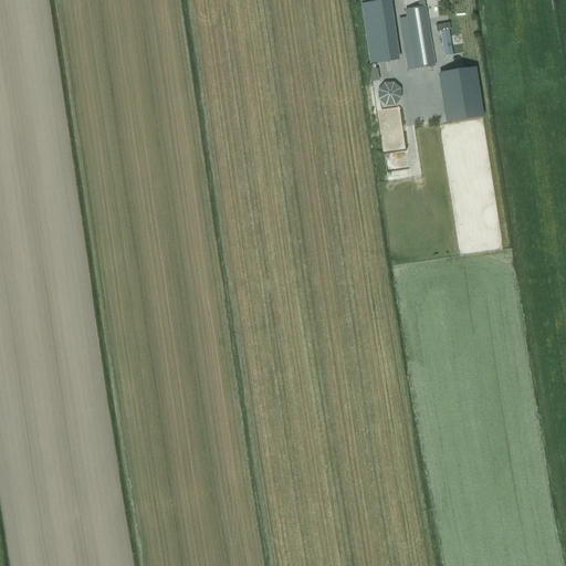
[(387,0),(360,4),(369,65),(396,61),(387,0)]
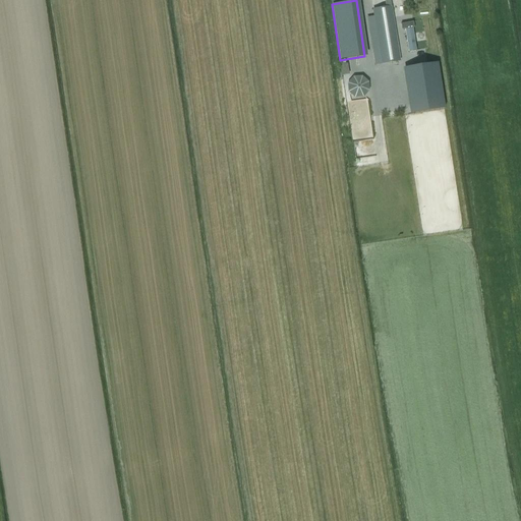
[(399,50),(392,6),(390,0),(385,0),(386,7),(372,9),(375,26),(368,27),(374,64),(381,63),(382,64),(401,61),(399,50)]
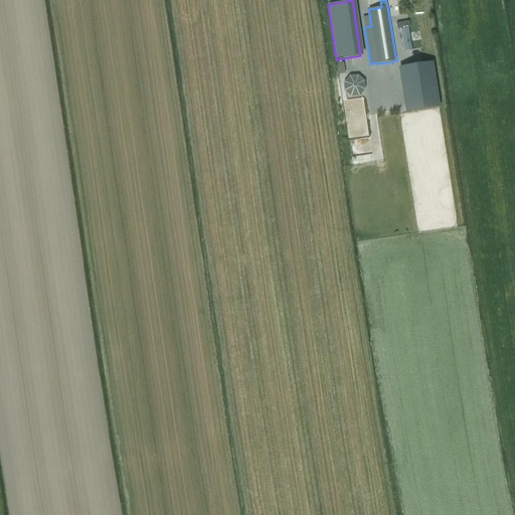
[(408,52),(404,25),(394,26),(395,33),(398,33),(401,53),(408,52)]
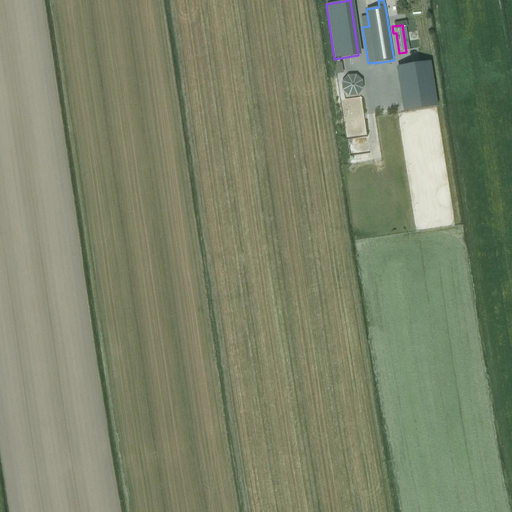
[(429,61),(400,65),(406,110),(436,105),(429,61)]
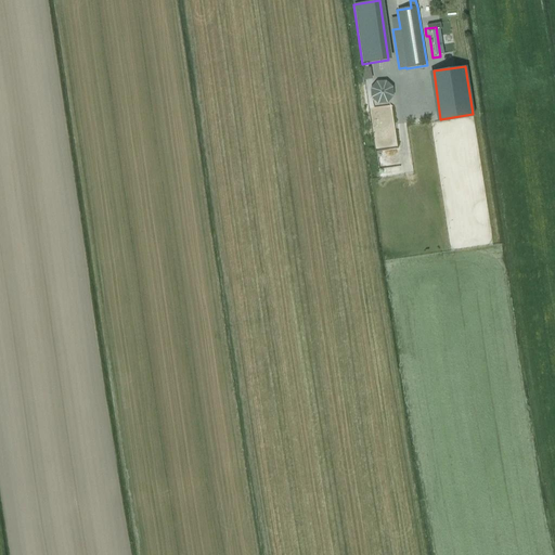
[(394,91),(392,89),(392,87),(391,85),(389,82),(386,81),(382,80),(377,81),(375,84),(373,86),(373,88),(372,91),(372,93),(373,95),(374,99),(376,100),(378,101),(382,102),(386,101),(389,100),(391,98),(392,95),(394,91)]
